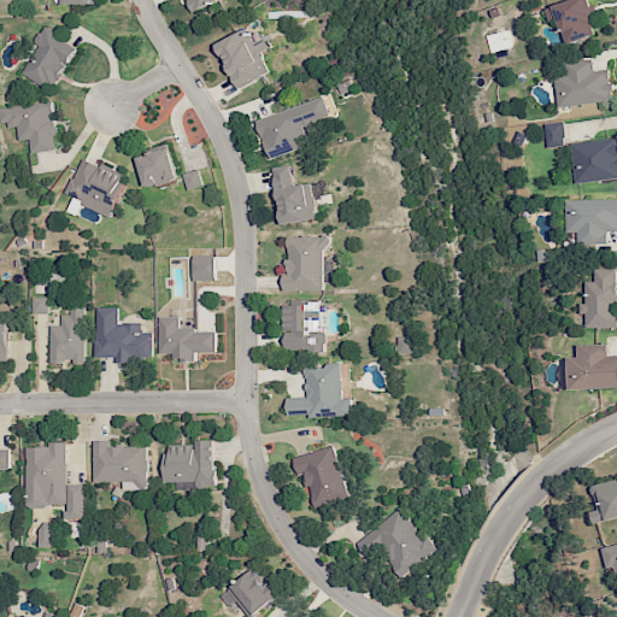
[(219,0),(188,0),(194,12),(219,0)]
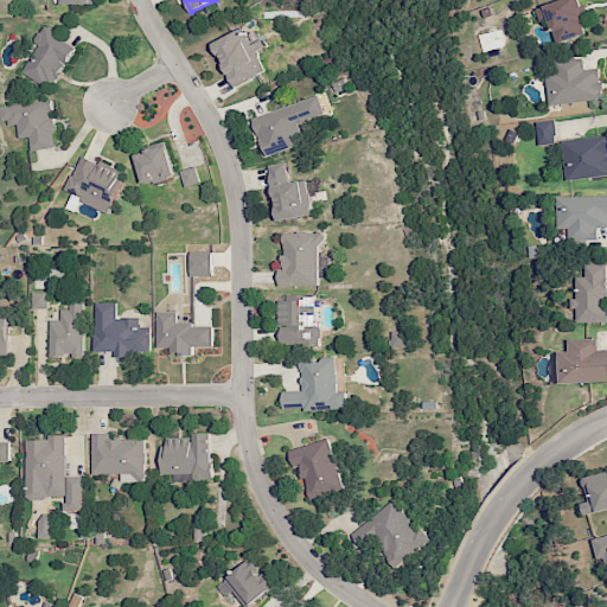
[(537,7),(541,21),(550,19),(557,42),(585,33),(582,24),(587,23),(580,0),(558,0),(558,1),(537,7)]
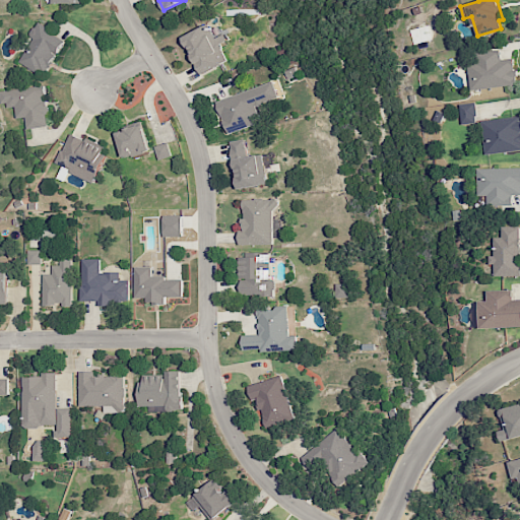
[(44,76),(65,39),(37,22),(29,36),(33,38),(18,63),(44,76)]
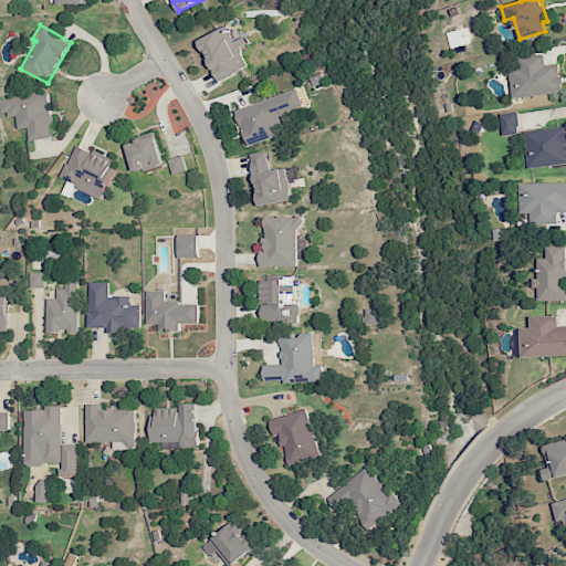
[(217,81),(248,67),(240,50),(248,45),(244,37),(233,41),(227,27),(199,39),(217,81)]
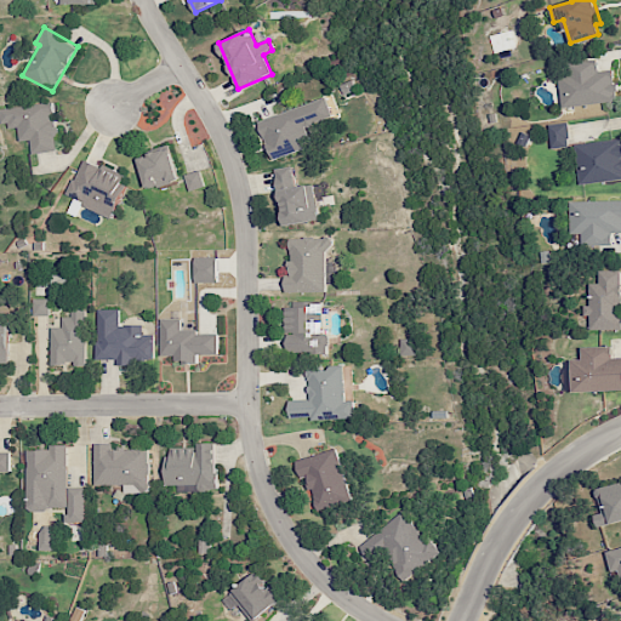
[(617,102),(615,72),(598,73),(597,64),(584,66),(584,63),(568,64),(569,74),(559,75),(560,106),(617,102)]
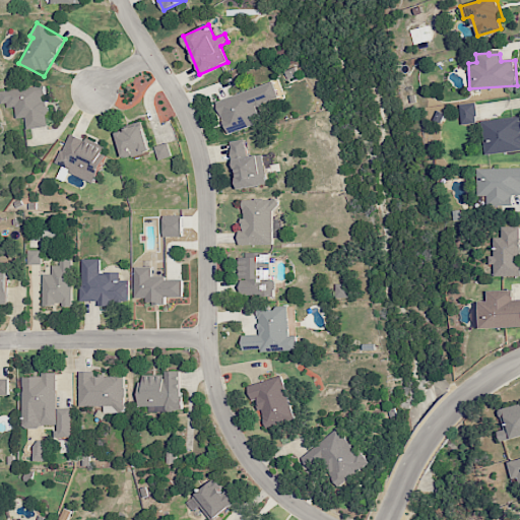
[(216,101),(226,134),(261,123),(256,106),(279,99),(274,82),(216,101)]
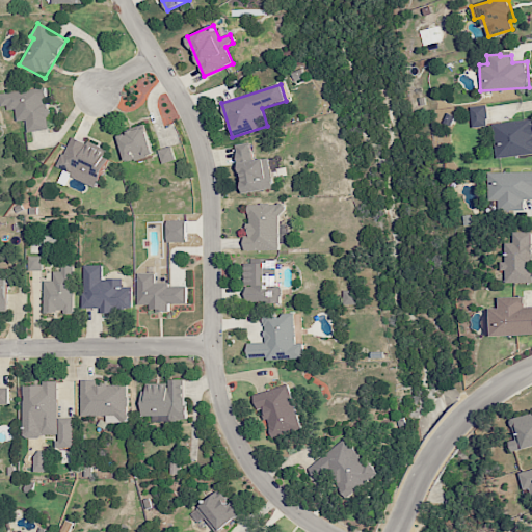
[(0,91),(0,108),(15,107),(16,121),(26,120),(27,131),(50,129),(47,98),(46,98),(45,87),(0,91)]
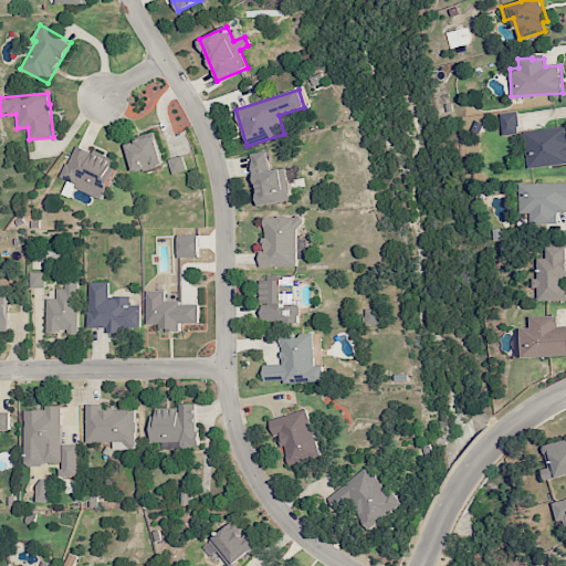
[(502,135),(519,133),(515,112),(500,113),(502,135)]
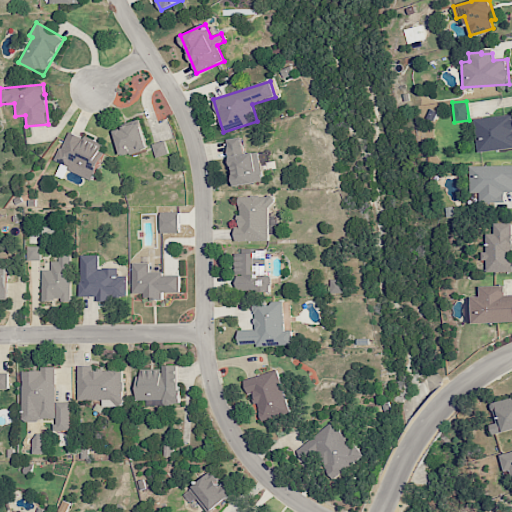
[(478,152),(511,148),(511,114),(474,118),(478,152)]
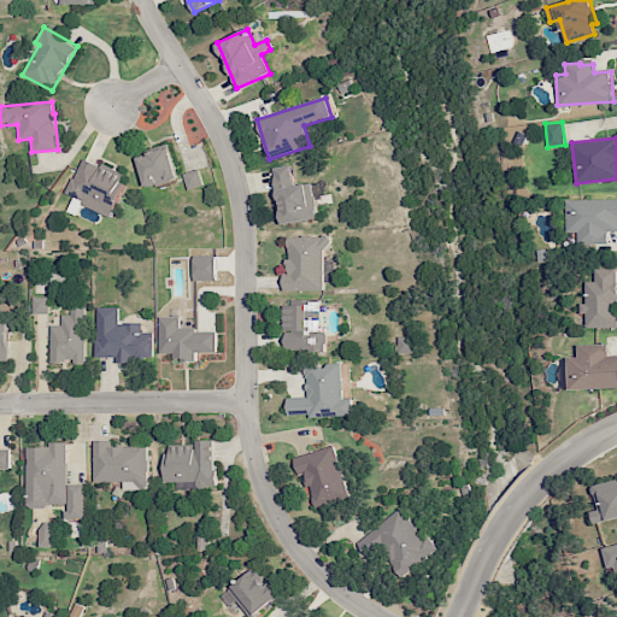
[(145,188),(178,180),(170,146),(137,154),(145,188)]
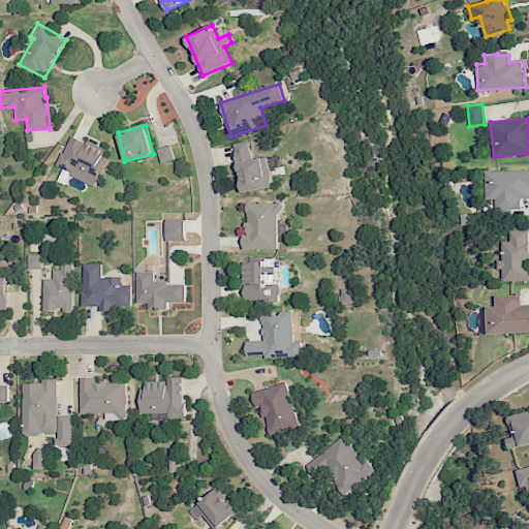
[(96,185),(106,158),(103,157),(106,149),(69,134),(56,168),(96,185)]
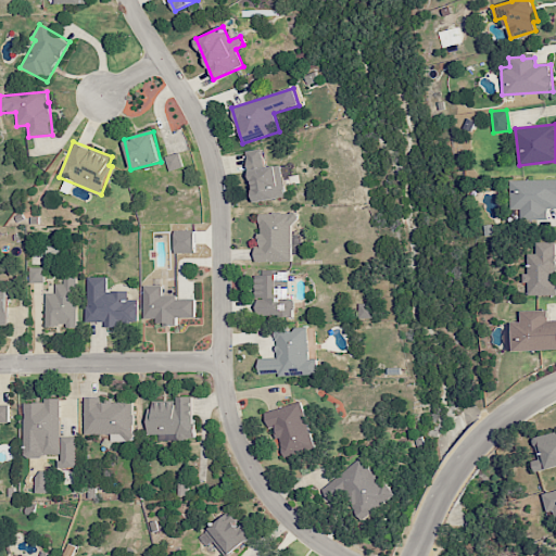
[(280,165),(264,167),(262,149),(245,151),(254,202),(286,197),(280,165)]
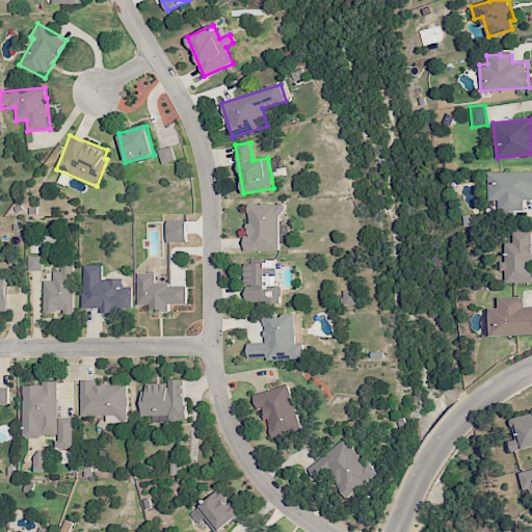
[(158,150),(162,163),(175,159),(170,145),(158,150)]
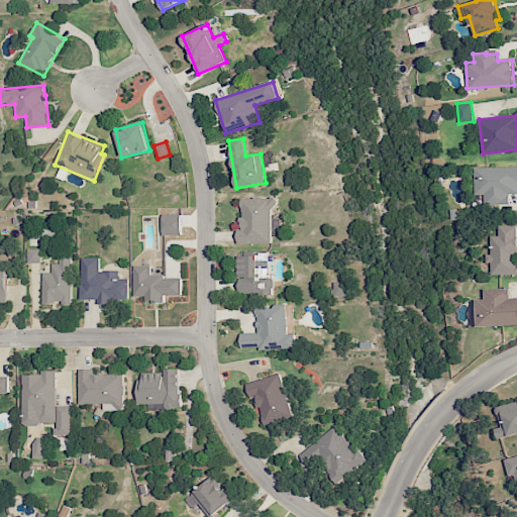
[(475,195),(485,195),(485,205),(509,204),(509,194),(516,193),(516,166),(475,168),(475,195)]
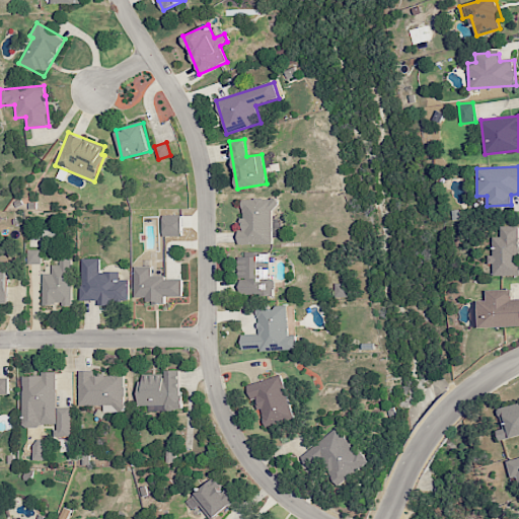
[(237,244),(274,243),(273,198),(241,199),(242,230),(237,230),(237,244)]
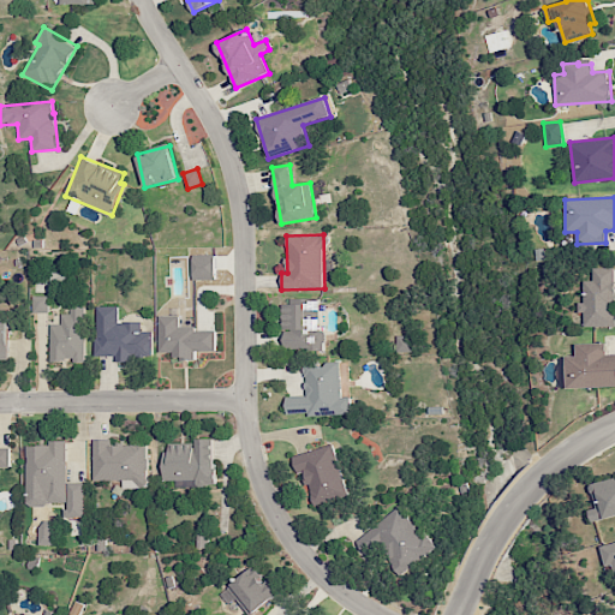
[(192,255),(192,280),(216,279),(216,255),(192,255)]
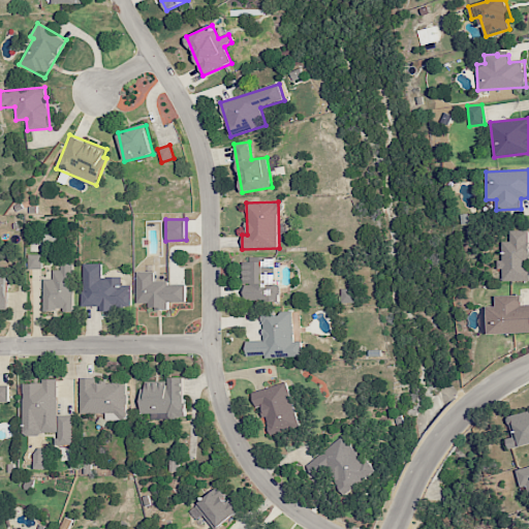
[(528,280),(528,229),(510,230),(510,241),(503,241),(503,260),(497,260),(497,269),(503,269),(503,281),(528,280)]
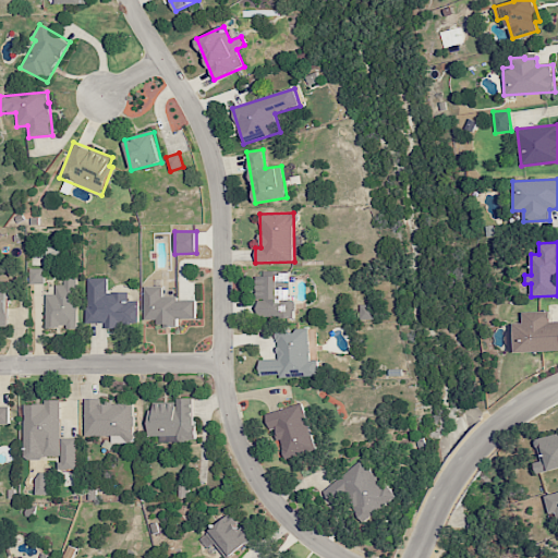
[(44,283),(44,268),(28,268),(27,283),(44,283)]
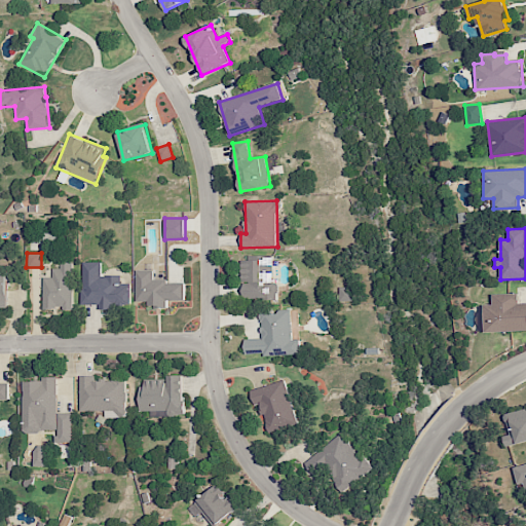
[(273,256),(242,256),(242,298),(277,299),(277,283),(272,283),(273,256)]
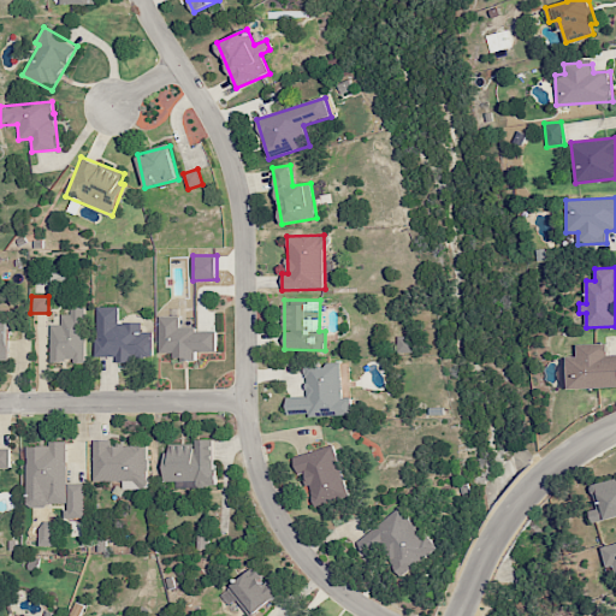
[(96,356),(116,356),(116,360),(153,360),(153,332),(142,331),(142,323),(118,323),(118,306),(96,306),(96,356)]
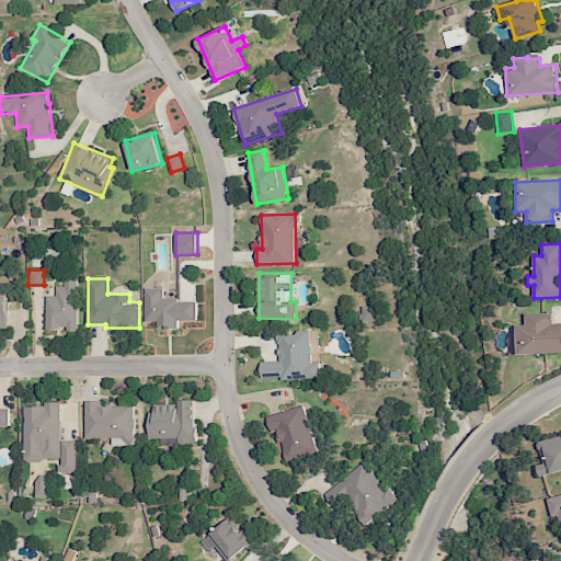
[(78,330),(77,279),(64,281),(64,286),(55,286),(55,295),(46,295),(46,330),(78,330)]
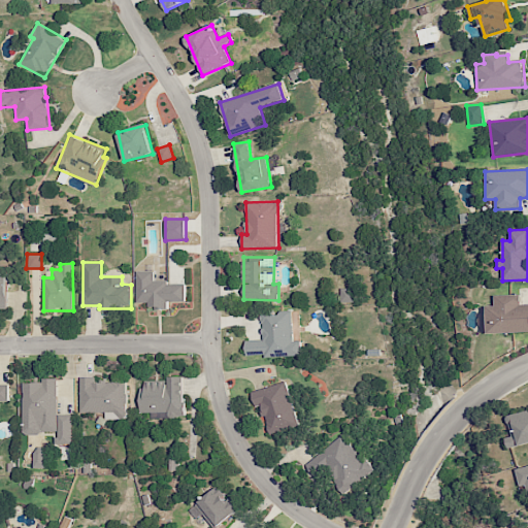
[(136,271),(137,306),(168,305),(168,301),(187,301),(187,284),(168,284),(168,279),(155,281),(154,270),(136,271)]
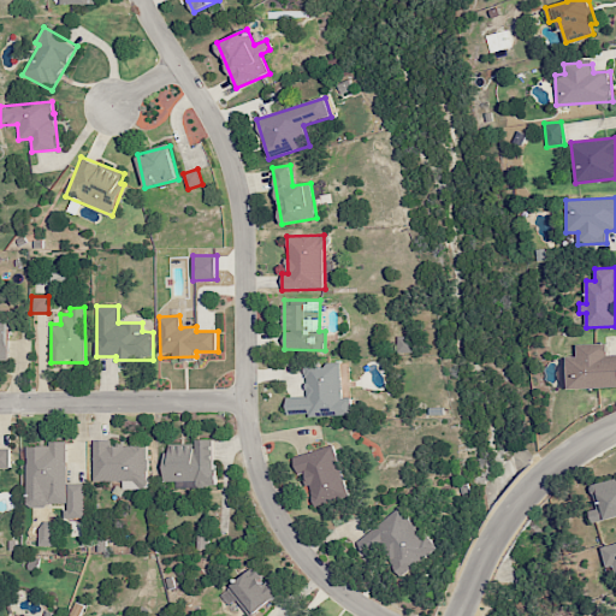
[(414,336),(397,336),(397,353),(414,353),(414,336)]
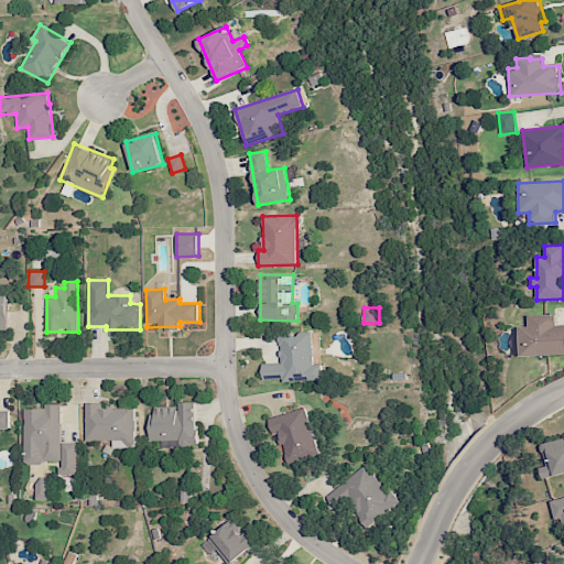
[(563,354),(563,324),(555,325),(555,314),(529,315),(529,327),(513,328),(513,345),(517,345),(517,356),(563,354)]
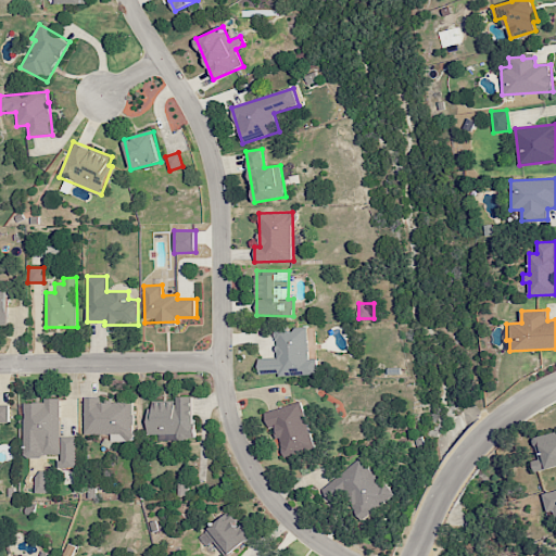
[(260,376),(318,373),(317,358),(308,359),(307,328),(275,330),(276,357),(258,358),(260,376)]
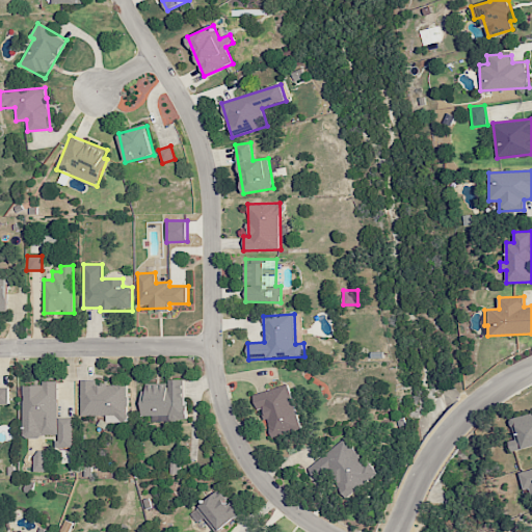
[(81,416),(107,415),(107,422),(127,422),(127,383),(96,384),(96,379),(81,380),(81,416)]
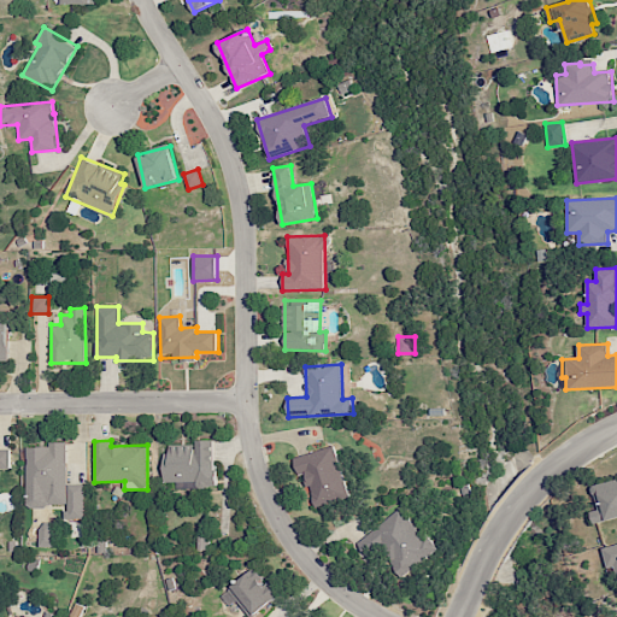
[(25,447),(27,506),(68,505),(65,441),(48,442),(50,447),(25,447)]
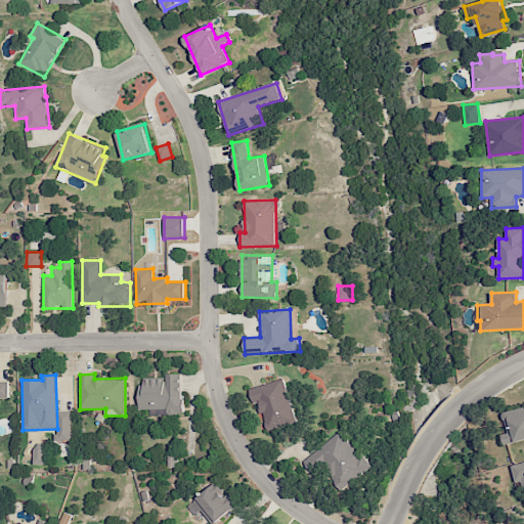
[(140,409),(167,409),(167,415),(182,413),(182,376),(139,377),(140,409)]
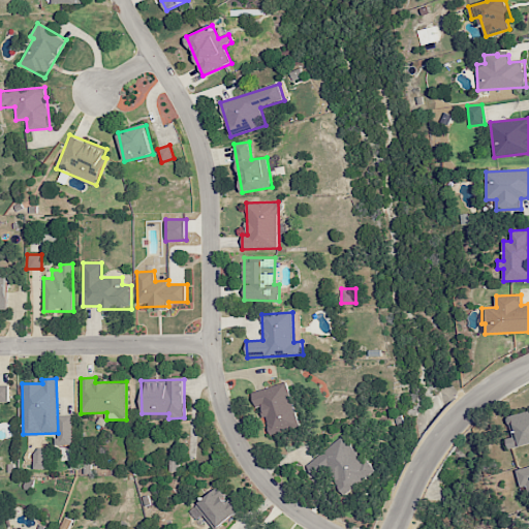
[(299,426),(286,381),(251,392),(255,407),(261,406),(270,434),(299,426)]
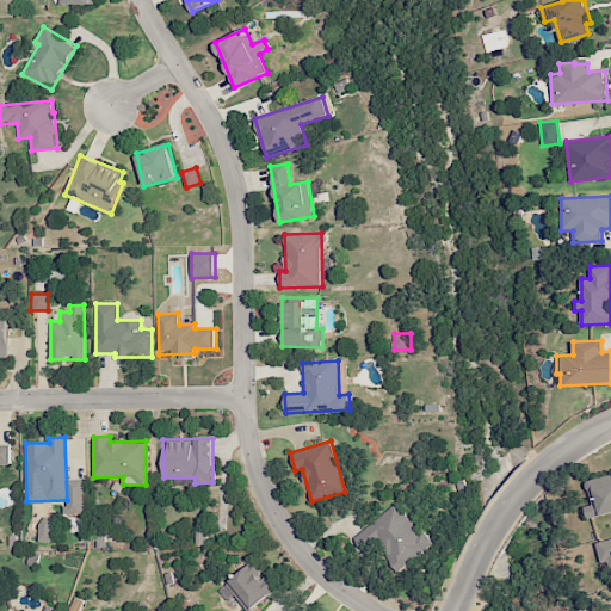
[(0,464),(10,464),(10,444),(0,444),(0,464)]
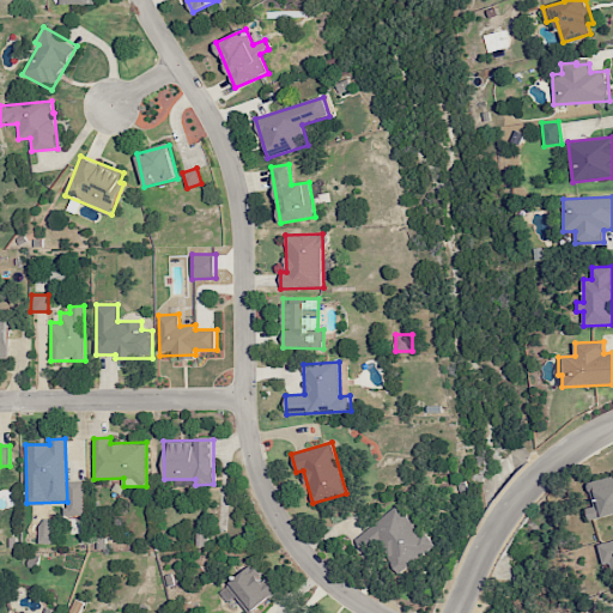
[(612,475),(587,483),(589,496),(593,495),(595,507),(587,508),(590,520),(612,514),(612,475)]
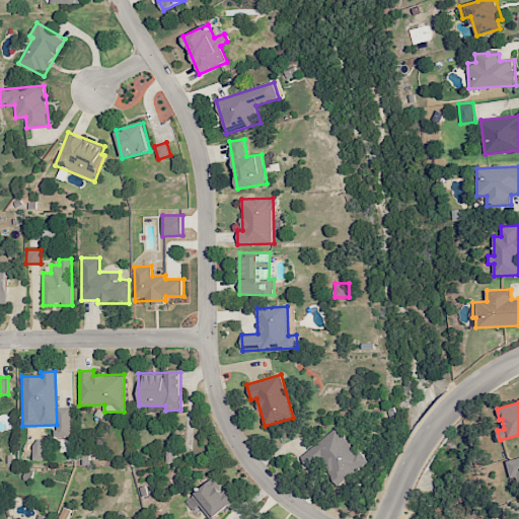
[(57,436),(72,436),(71,408),(56,408),(57,436)]
